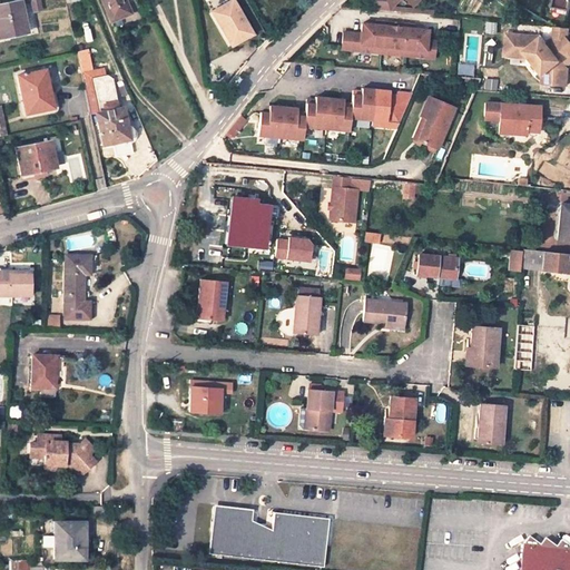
[(0,36),(26,31),(19,0),(0,3),(0,36)]
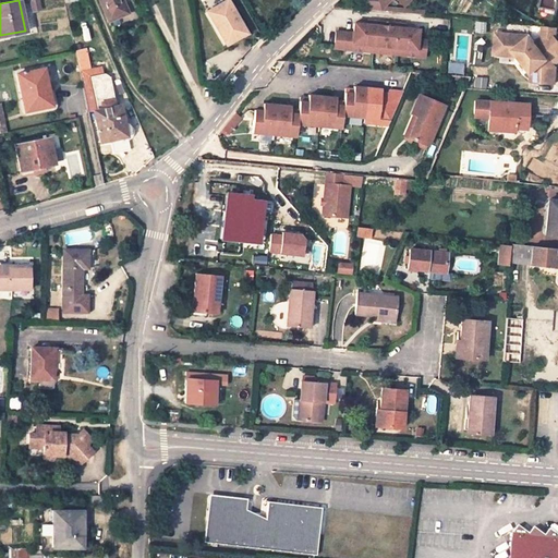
[(99,0),(108,20),(126,12),(121,0),(99,0)]
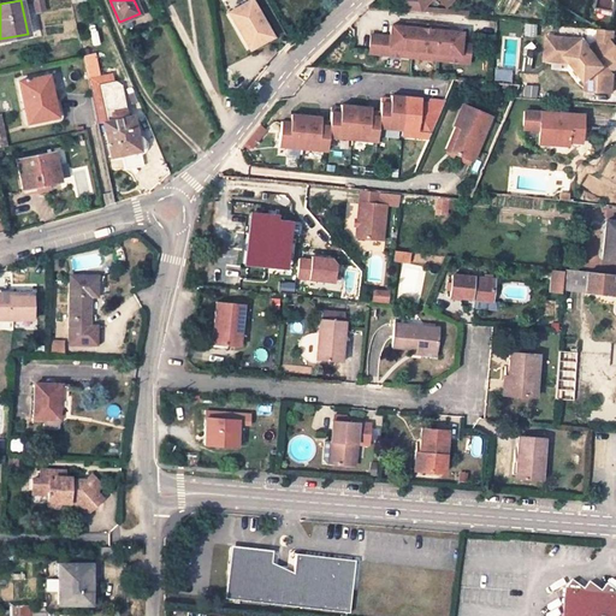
[(249,48),(272,36),(252,0),(250,0),(229,12),(249,48)]
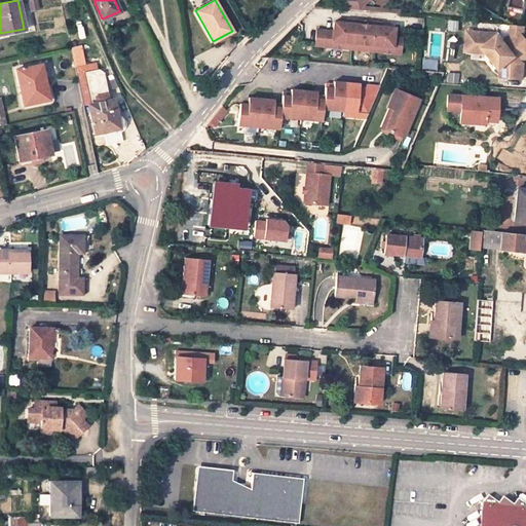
[(347,0),(359,10),(366,2),(364,0),(347,0)]
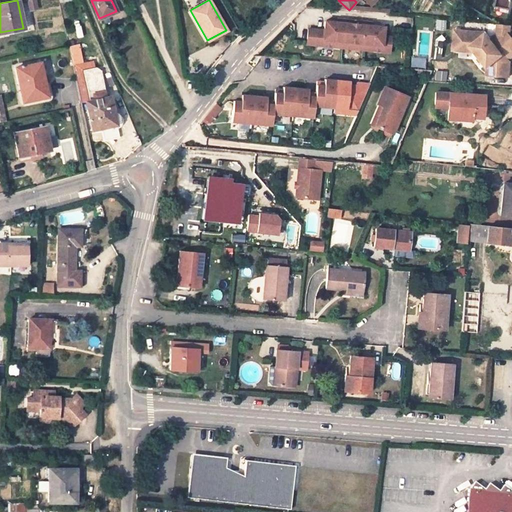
[(511,0),(497,0),(497,5),(511,8),(511,0)]
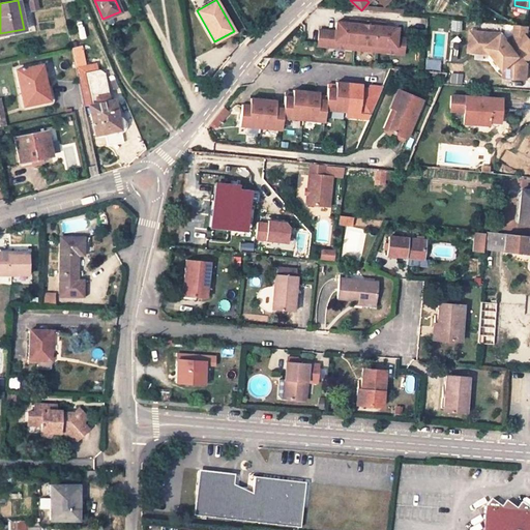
[(337,32),(321,31),(319,47),(403,55),(405,38),(398,37),(399,28),(386,27),(386,23),(352,20),(351,24),(339,23),(337,32)]
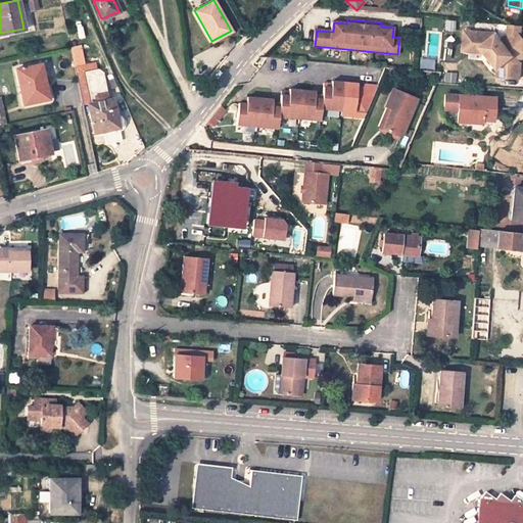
[(502,40),(515,56),(522,57),(522,55),(522,44),(521,42),(522,26),(507,25),(507,33),(502,40)]
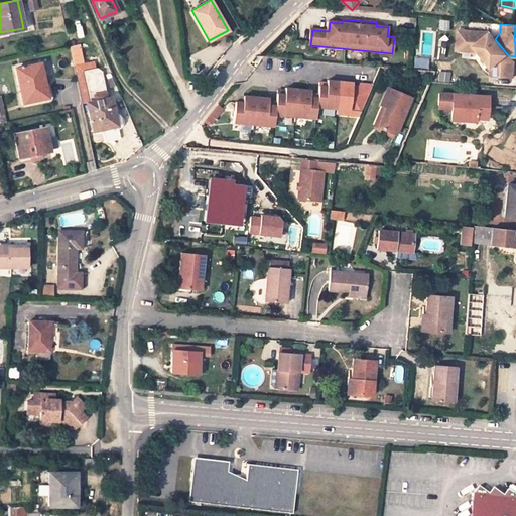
[(490,33),(459,30),(457,50),(481,52),(491,66),(491,74),(512,77),(513,61),(508,61),(508,55),(495,39),(490,33)]
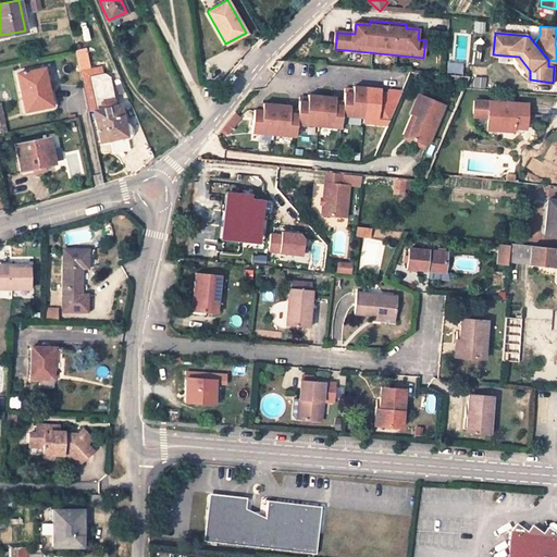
[(17,73),(25,111),(51,106),(48,90),(44,90),(39,70),(17,73)]
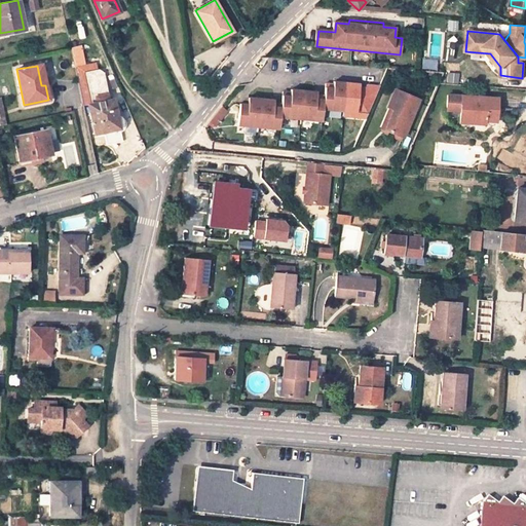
[(101,69),(85,72),(91,100),(95,99),(96,102),(109,99),(104,75),(101,69)]
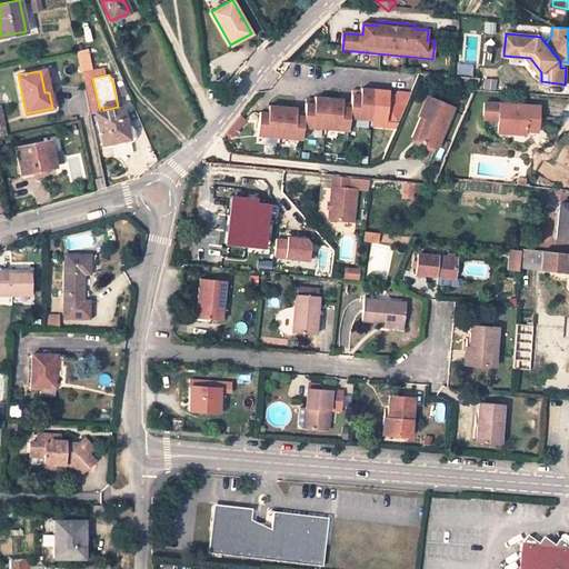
[(399,122),(411,96),(400,95),(395,93),(393,105),(386,103),(387,96),(359,93),(359,97),(358,100),(350,100),(349,113),(348,117),(399,122)]
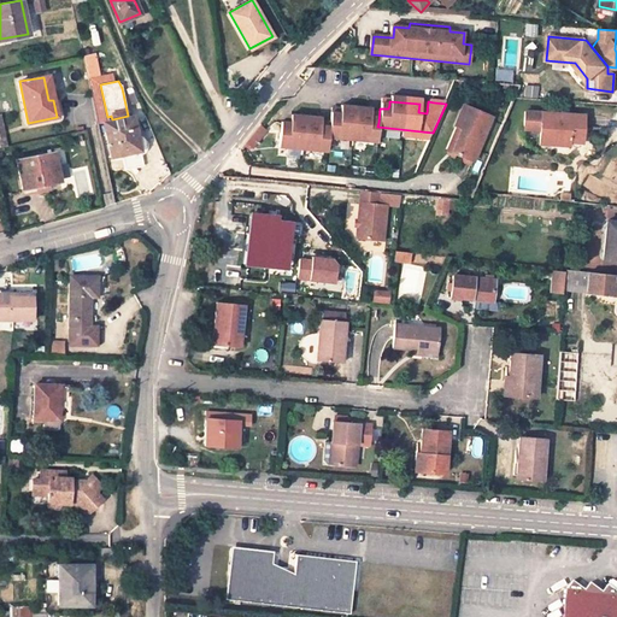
[(491,117),(463,105),(454,125),(456,127),(462,129),(452,152),(472,160),(491,117)]
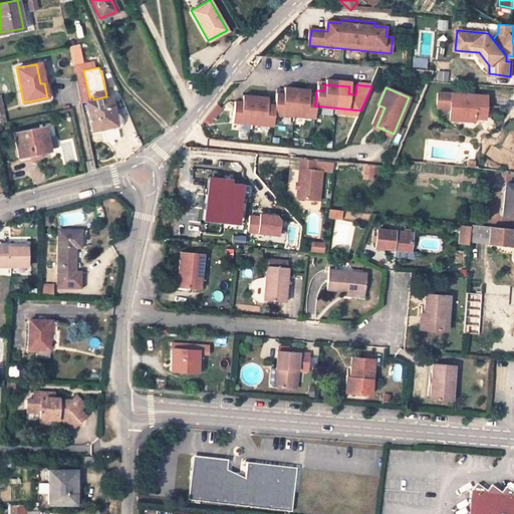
[(282,92),(282,95),(282,99),(274,98),(273,110),(273,113),(313,117),(314,105),(315,102),(307,101),(307,94),(282,92)]
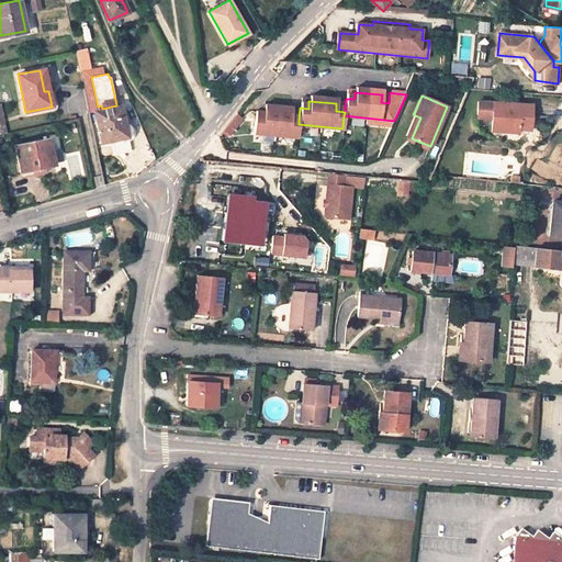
[(493,102),(480,101),(479,119),(492,120),(493,102)]
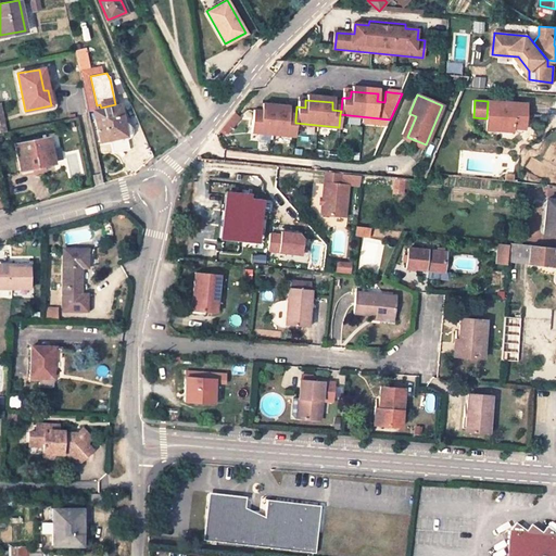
[(526,128),(528,103),(488,101),(487,118),(487,129),(514,131),(514,128),(526,128)]
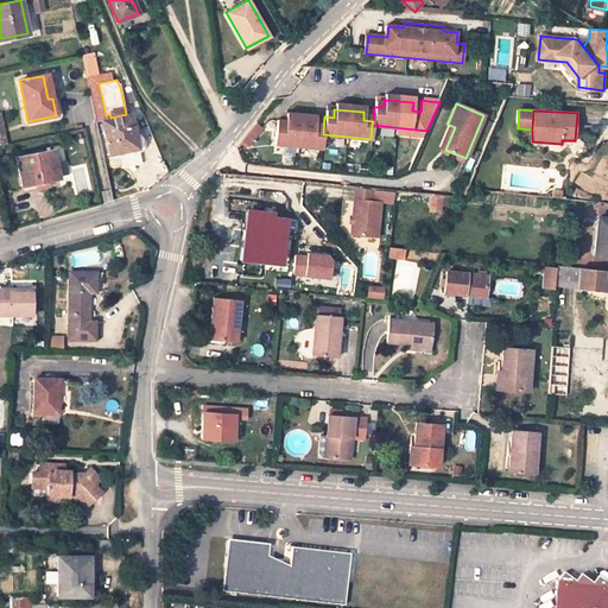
[(111,118),(101,120),(109,154),(141,149),(143,147),(145,146),(145,144),(145,143),(145,141),(143,139),(141,138),(139,137),(137,138),(131,114),(126,114),(111,118)]
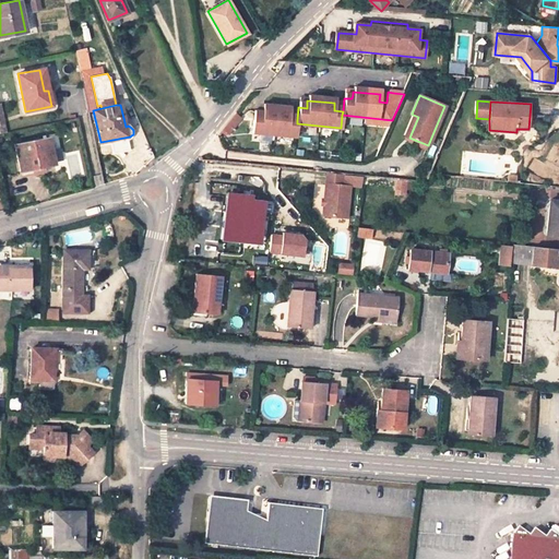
[(251,132),(296,137),(297,123),(297,120),(288,119),(289,113),(262,109),(262,117),(253,116),(251,132)]
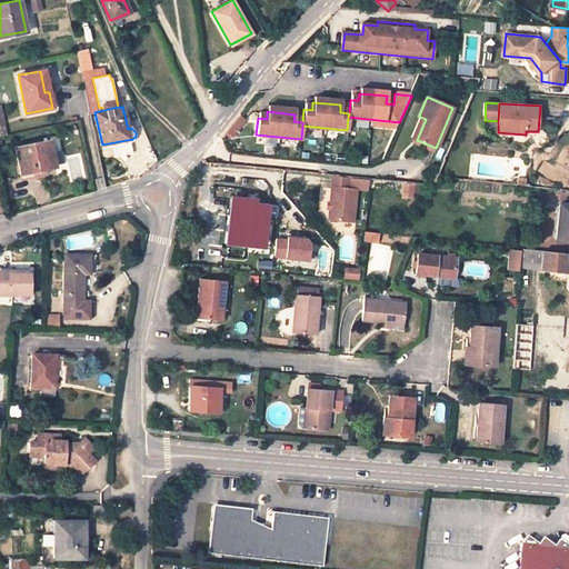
[(417,140),(426,119),(420,117),(411,138),(417,140)]
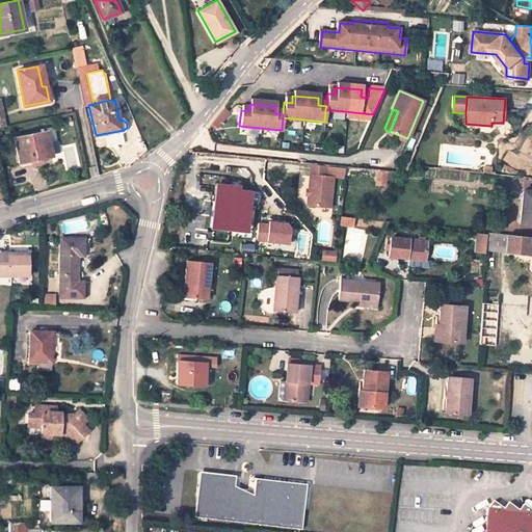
[(15,138),(20,162),(51,157),(47,132),(15,138)]
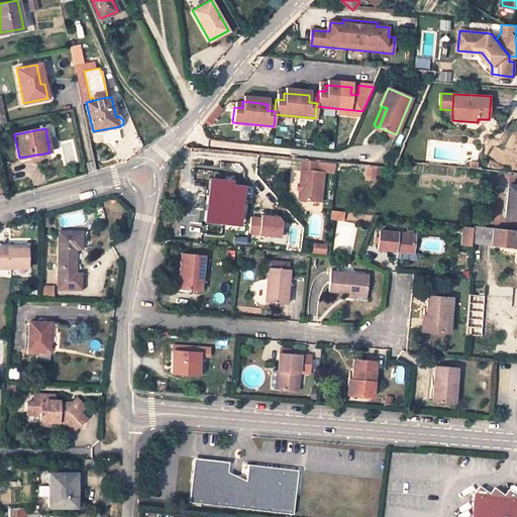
[(318,161),(304,160),(300,199),(322,201),(325,172),(317,171),(318,161)]
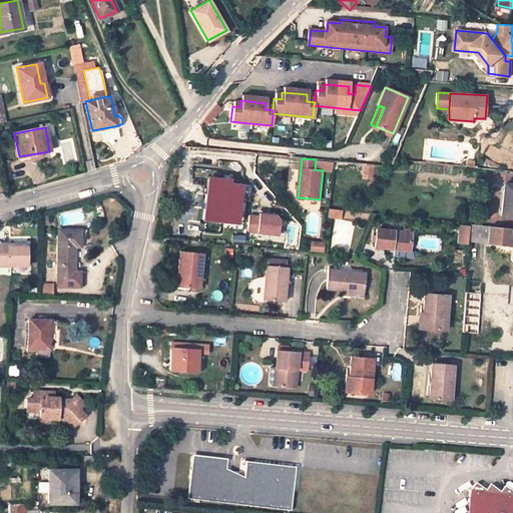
[(334,161),(316,159),(315,169),(323,170),(333,171),(333,169),(334,161)]
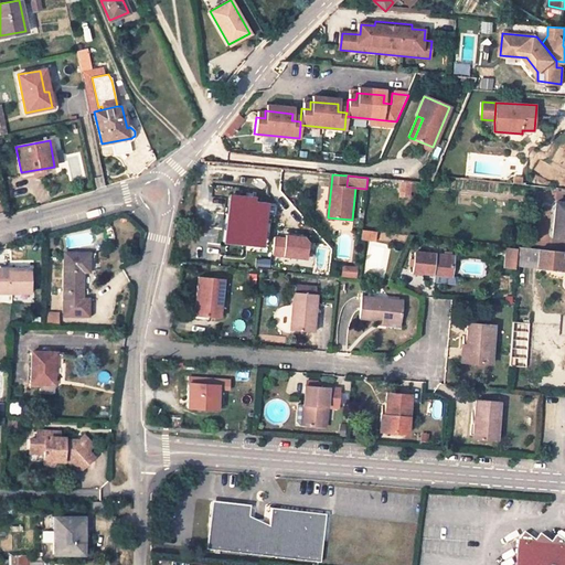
[(391,180),(368,178),(366,187),(391,189),(391,180)]
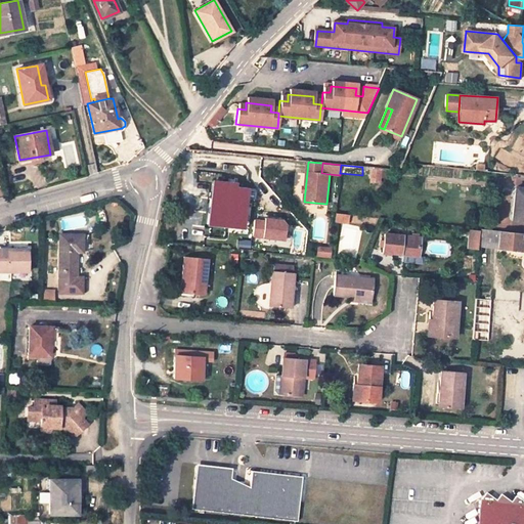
[(388,170),(374,168),(373,180),(380,180),(381,176),(387,177),(388,170)]
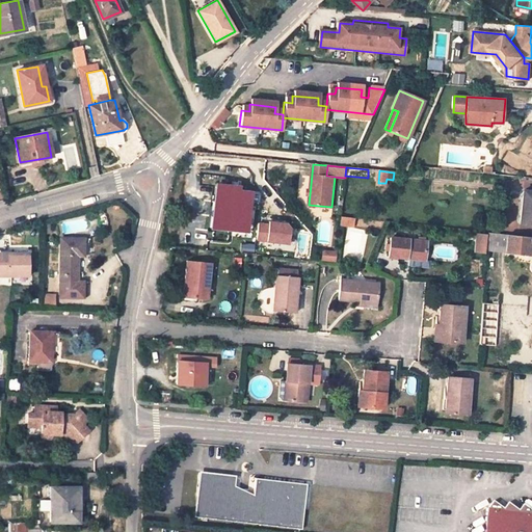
[(229,227),(242,228),(244,205),(247,205),(248,192),(232,190),(232,186),(217,184),(212,229),(229,230),(229,227)]
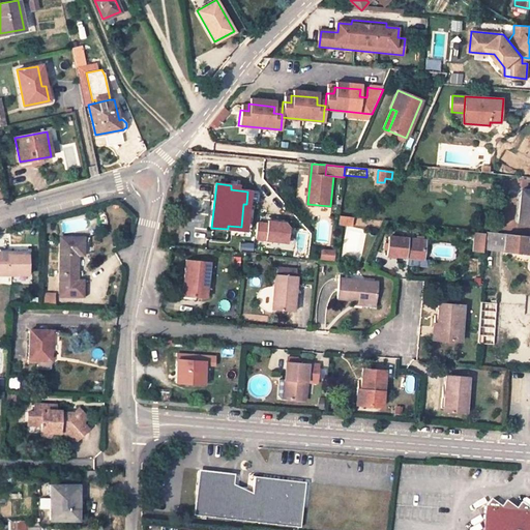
[(529,190),(521,189),(518,222),(529,223),(529,190)]
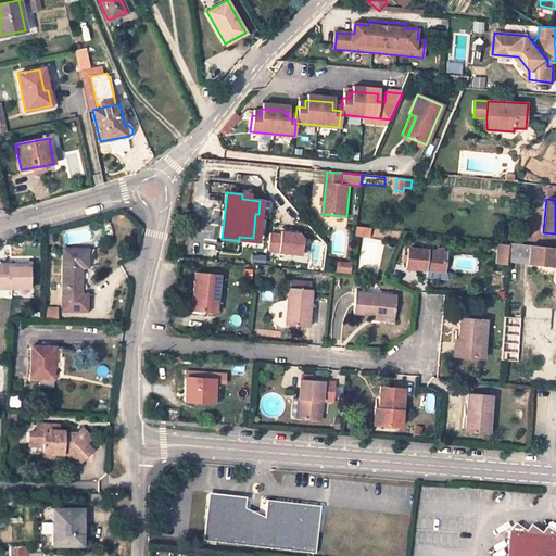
[(367,227),(356,226),(355,234),(366,235),(367,227)]
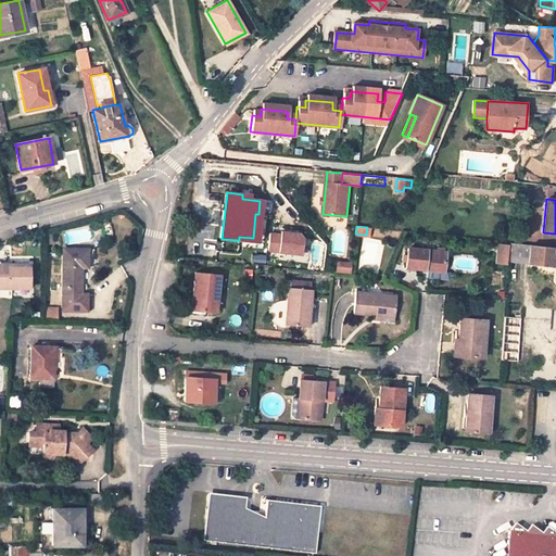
[(304,231),(269,231),(269,253),(304,253),(304,231)]
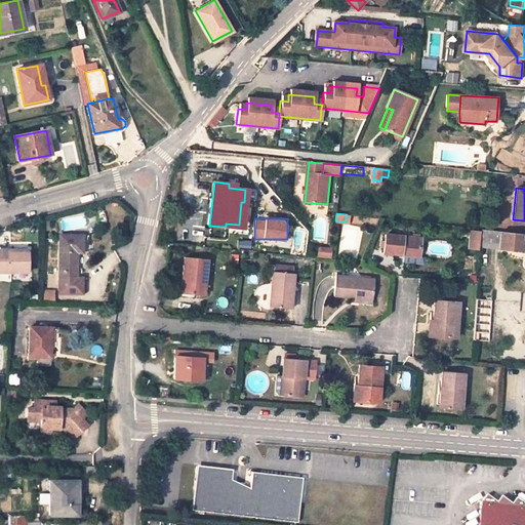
[(480,229),(471,228),(469,248),(479,249),(479,247),(480,229)]
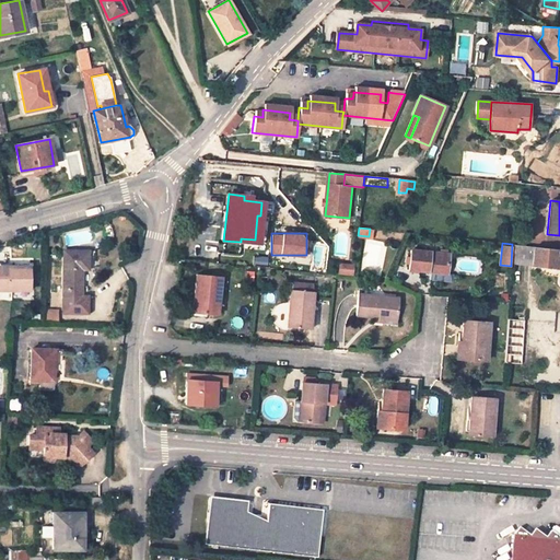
[(525,246),(512,244),(511,264),(524,265),(525,246)]
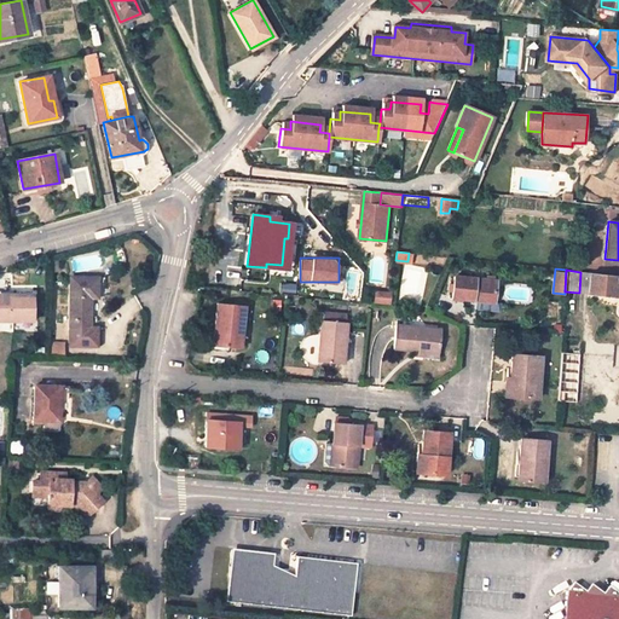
[(580,272),(579,293),(618,296),(618,276),(599,273),(580,272)]
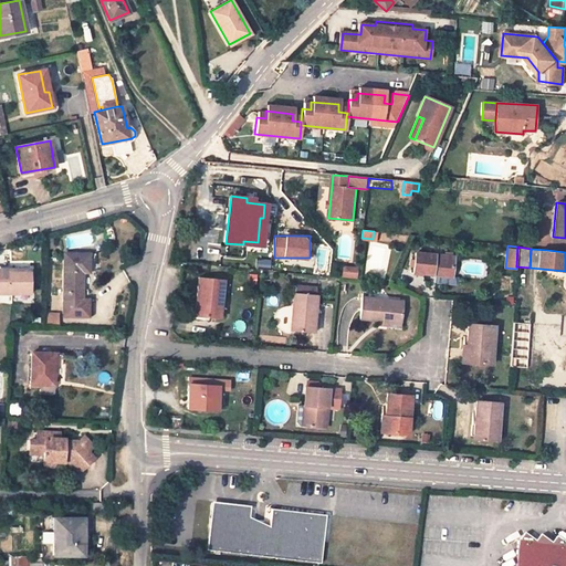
[(416,253),(413,272),(436,274),(449,275),(451,275),(453,257),(416,253)]
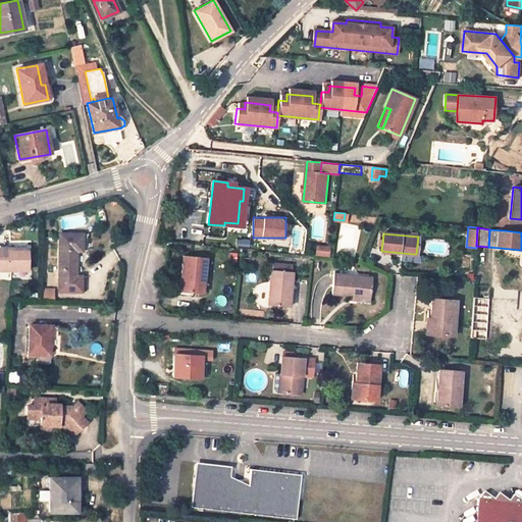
[(82,292),(82,277),(75,277),(75,252),(82,252),(82,235),(59,235),(57,291),(82,292)]
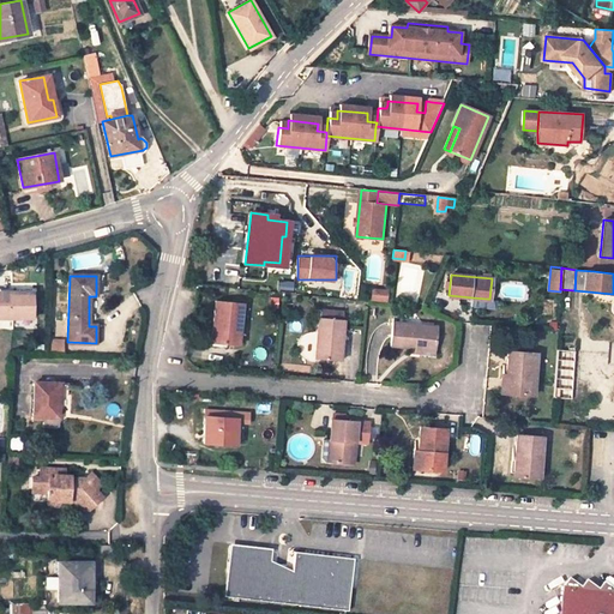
[(389,289),(373,288),(372,302),(387,304),(389,289)]
